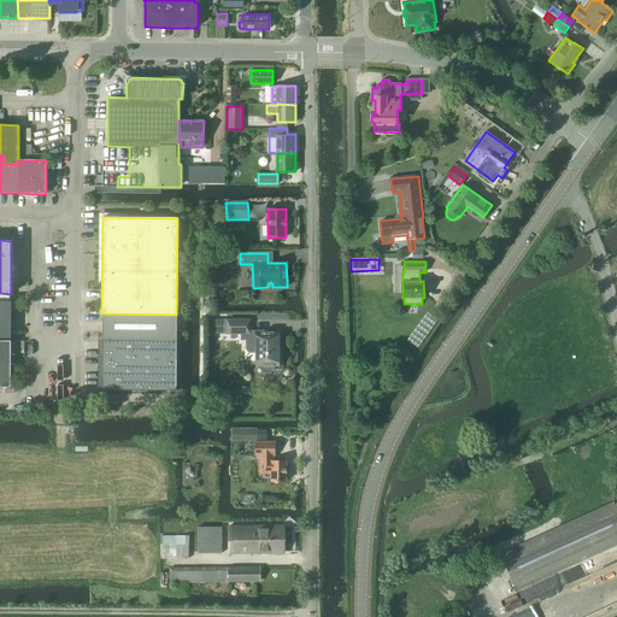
[(0,338),(11,339),(11,325),(11,311),(11,301),(9,301),(10,294),(0,293),(0,338)]
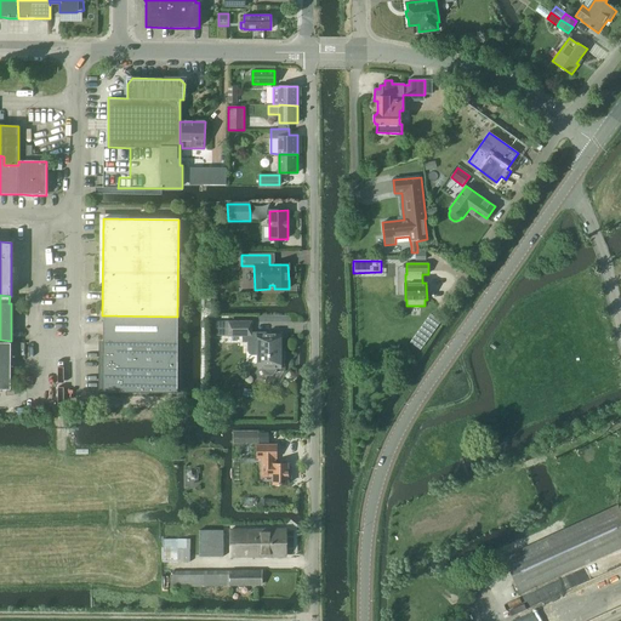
[(177,342),(177,317),(102,315),(102,342),(177,342)]
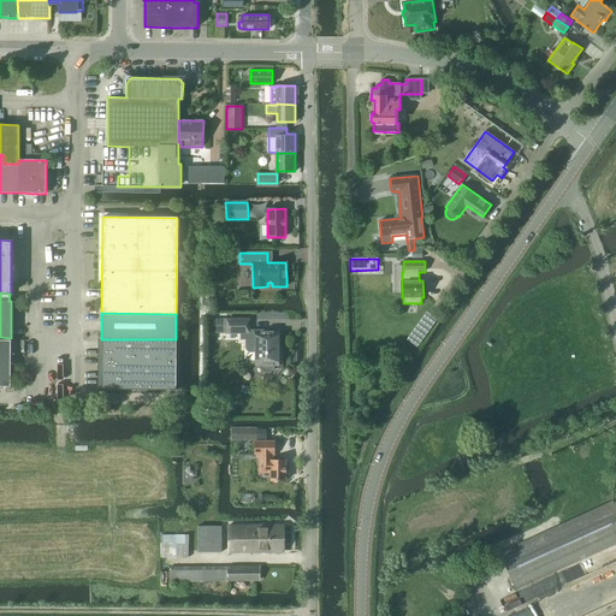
[(418,345),(434,321),(427,315),(410,339),(418,345)]
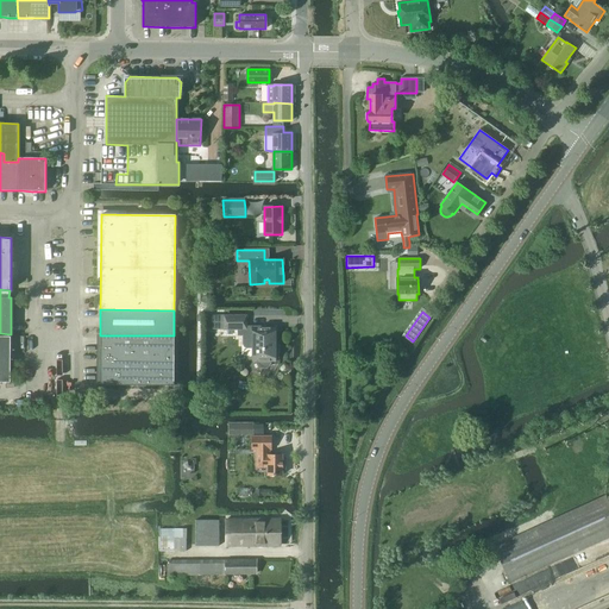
[(224,330),(245,330),(245,316),(224,316),(224,330)]
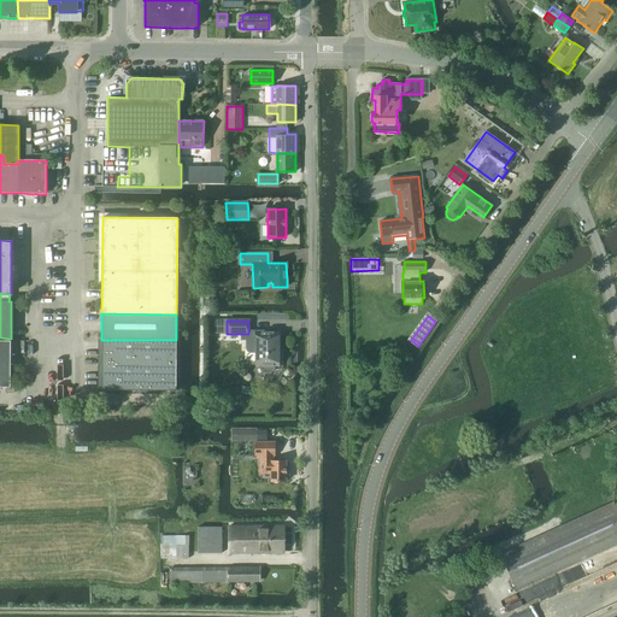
[(278,346),(278,331),(256,331),(256,366),(260,366),(260,368),(263,371),(265,372),(269,372),(272,371),(274,368),(274,366),(278,366),(278,363),(282,363),(282,346),(278,346)]
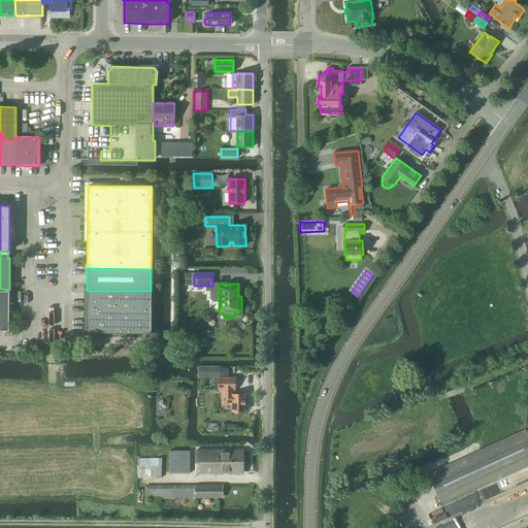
[(0,331),(8,332),(9,292),(0,291),(0,331)]
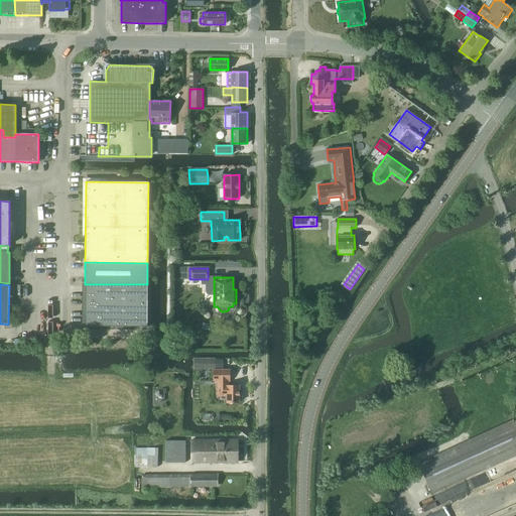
[(147,327),(147,284),(85,284),(85,326),(147,327)]
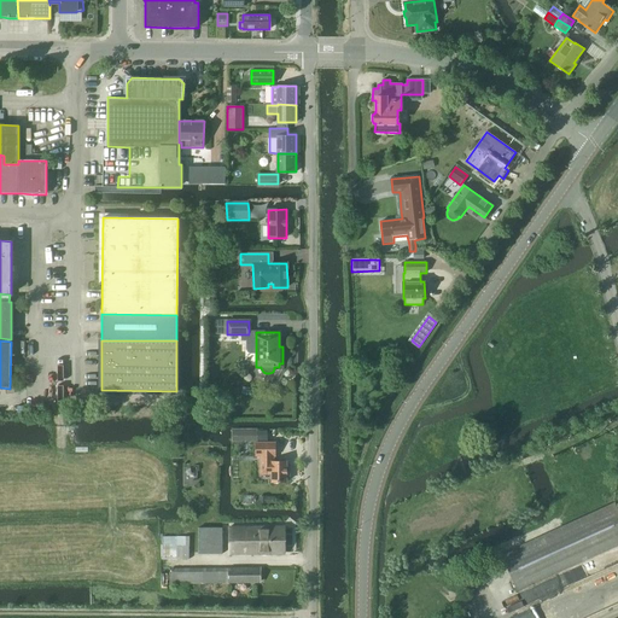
[(232,430),(232,442),(257,442),(257,429),(232,430)]
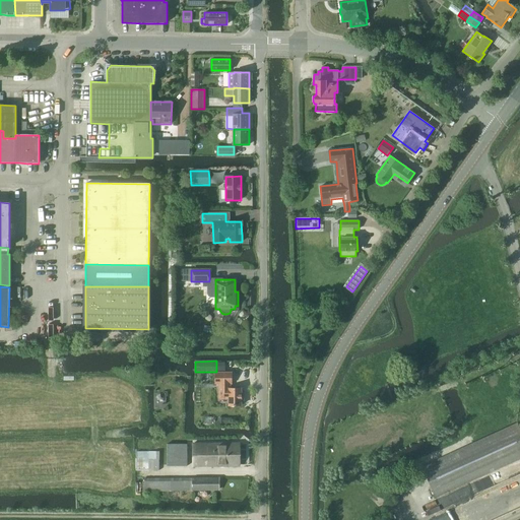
[(230,384),(231,384),(231,373),(214,373),(214,384),(219,384),(220,397),(229,397),(229,406),(241,406),(241,404),(243,402),(243,400),(241,398),(241,389),(230,389),(230,384)]
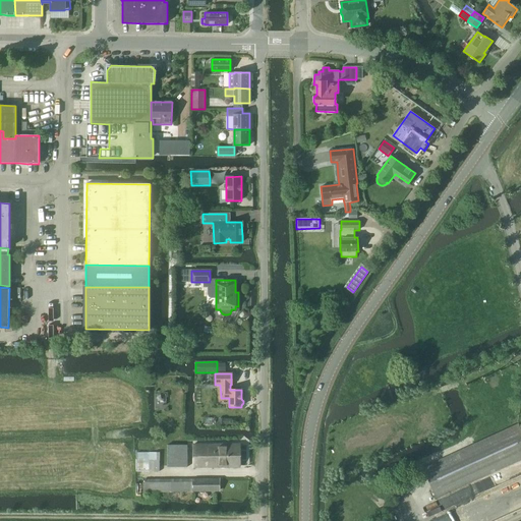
[(437,498),(520,459),(520,431),(518,424),(423,468),(437,498)]
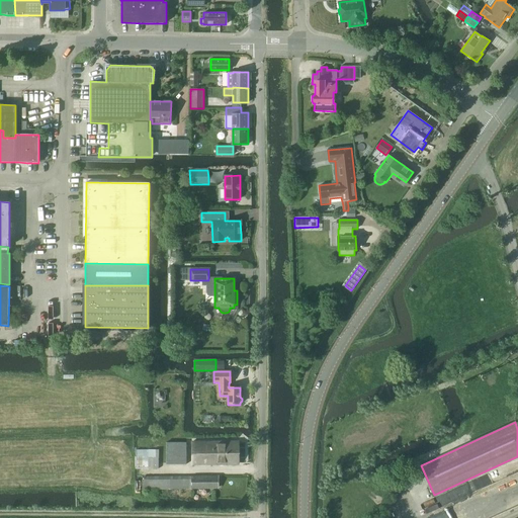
[(166,464),(186,464),(186,442),(166,442),(166,464)]
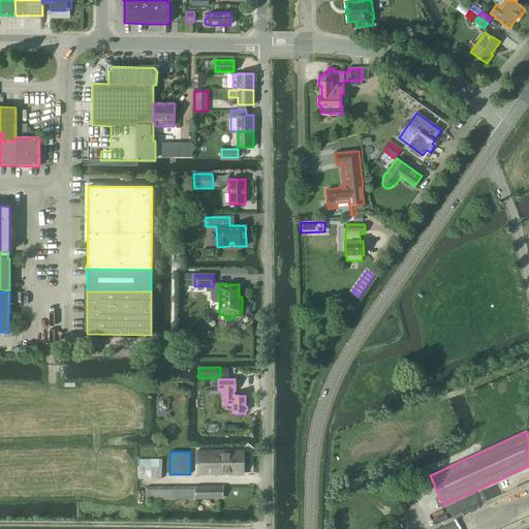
[(195,474),(242,474),(242,452),(195,452),(195,474)]
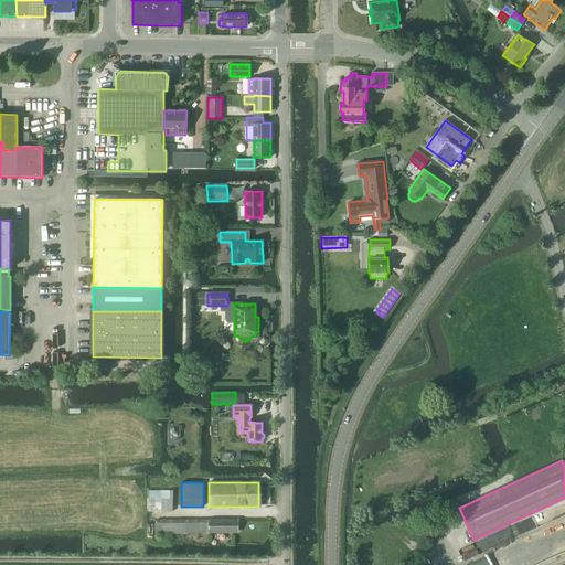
[(149,512),(161,511),(172,512),(173,491),(162,490),(162,491),(149,491),(149,512)]
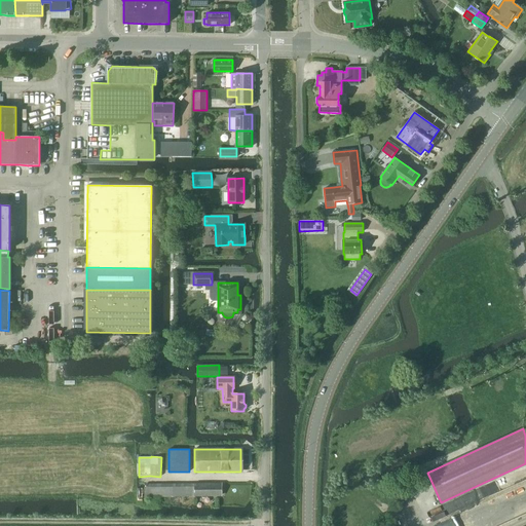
[(194,496),(221,496),(220,484),(194,484),(194,496)]
